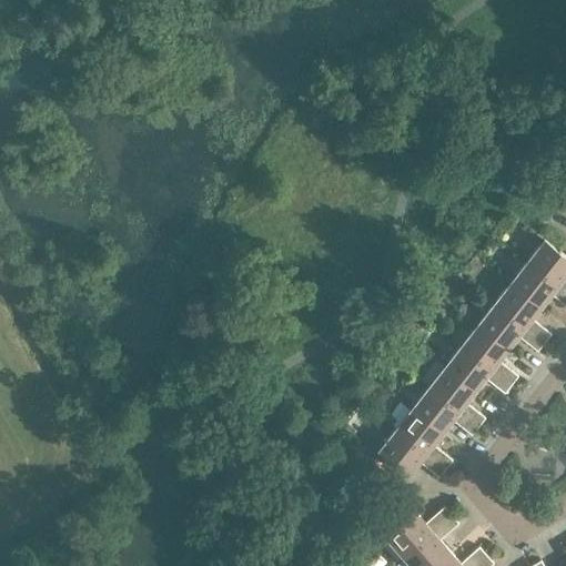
[(542,242),(525,263),(565,295),(565,282),(561,279),(565,271),(565,259),(542,241),(542,242)]
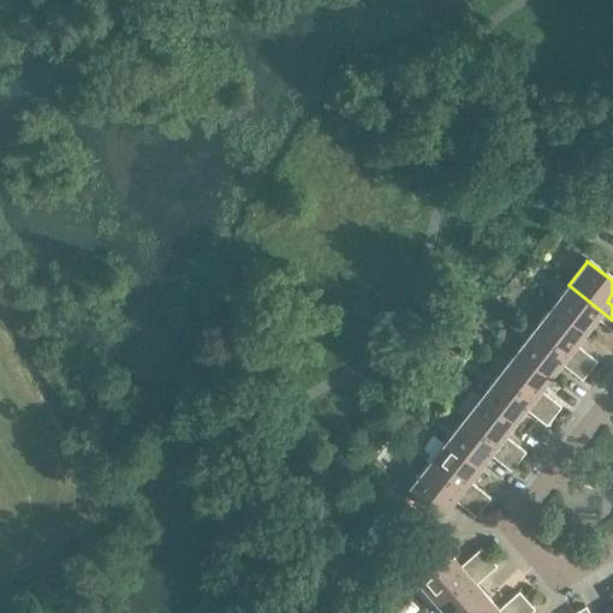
[(551,308),(583,333),(594,319),(612,333),(612,320),(569,285),(551,308)]
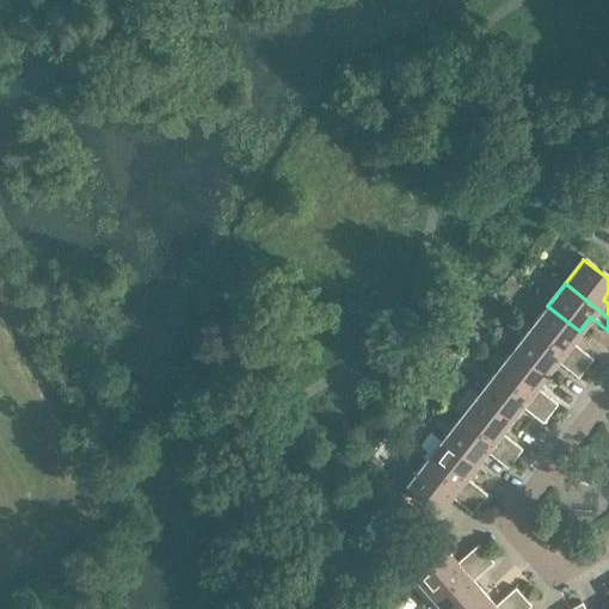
[(547,306),(530,327),(583,369),(590,361),(568,344),(579,331),(547,306)]
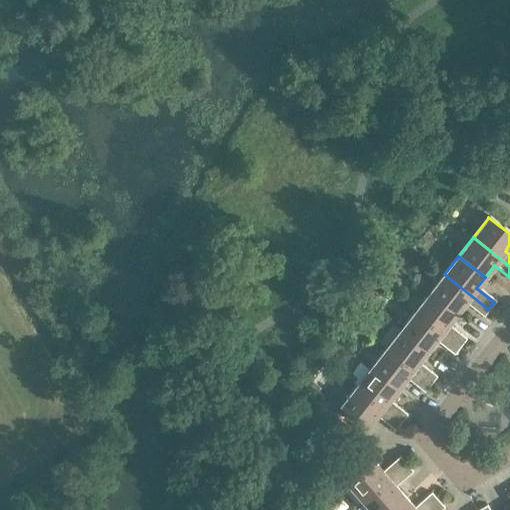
[(429,293),(456,313),(464,302),(483,316),(488,309),(444,274),(429,293)]
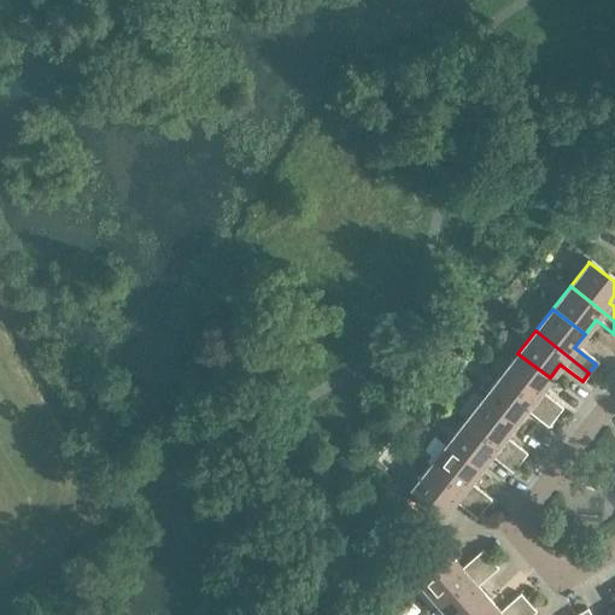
[(517,353),(501,376),(554,417),(561,409),(539,392),(550,378),(517,353)]
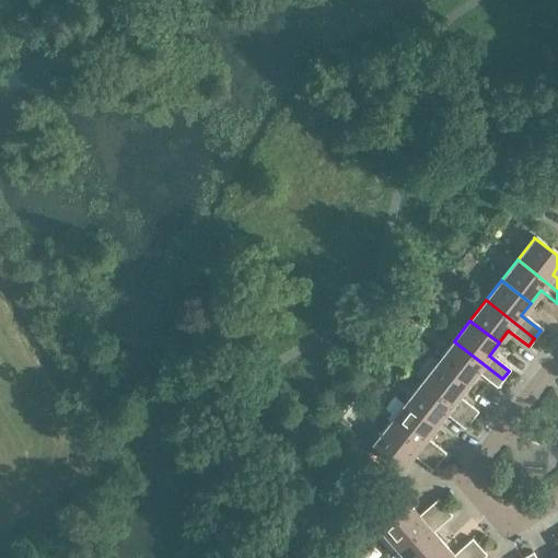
[(438,362),(466,384),(476,371),(496,387),(502,379),(454,341),(438,362)]
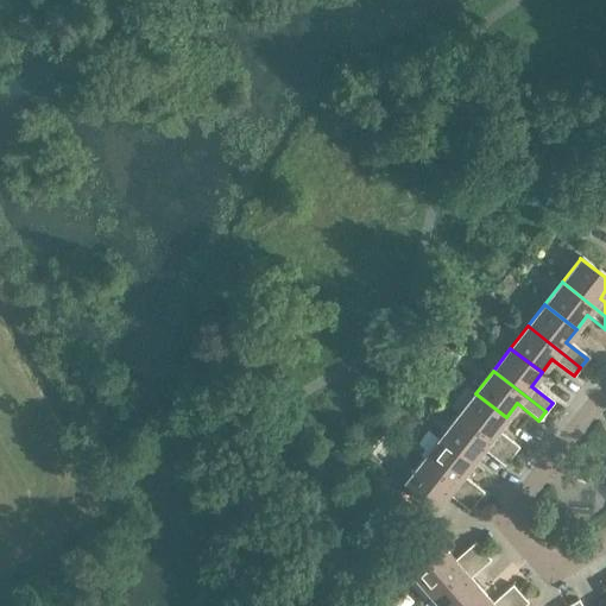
[(475,393),(458,415),(510,456),(517,448),(496,431),(506,417),(475,393)]
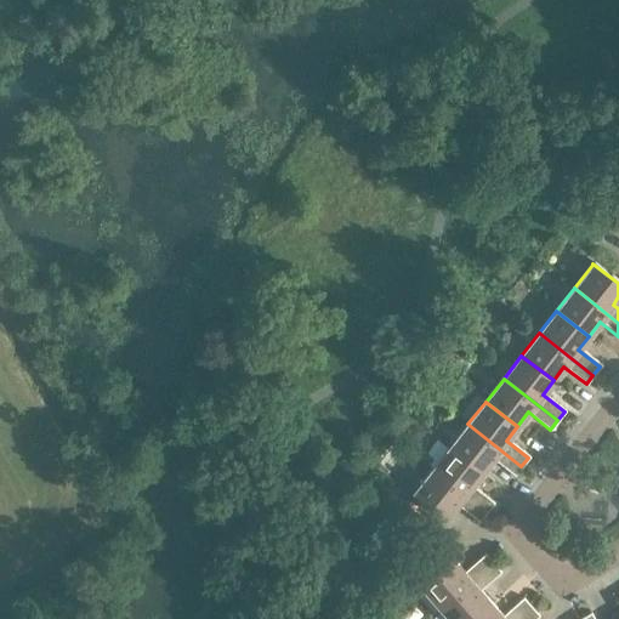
[(449,447),(482,472),(493,459),(515,476),(521,466),(467,424),(449,447)]
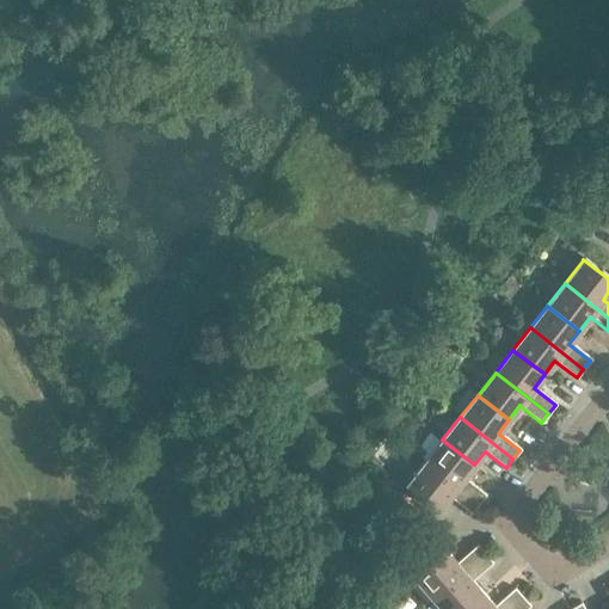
[(477,505),(484,497),(463,478),(474,465),(442,440),(424,463),(477,505)]
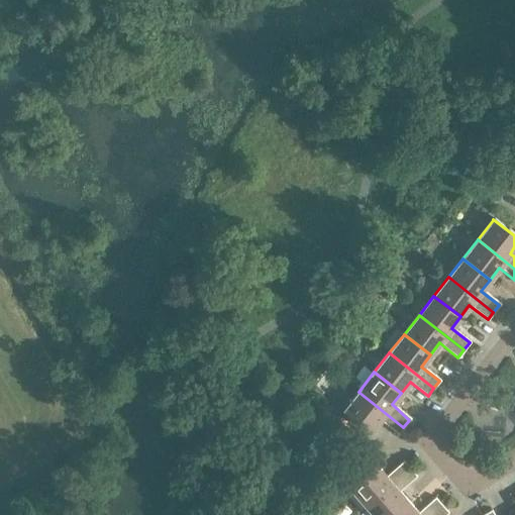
[(397,434),(403,427),(358,392),(343,411),(343,410),(342,411),(370,433),(371,432),(371,431),(379,420),(397,434)]
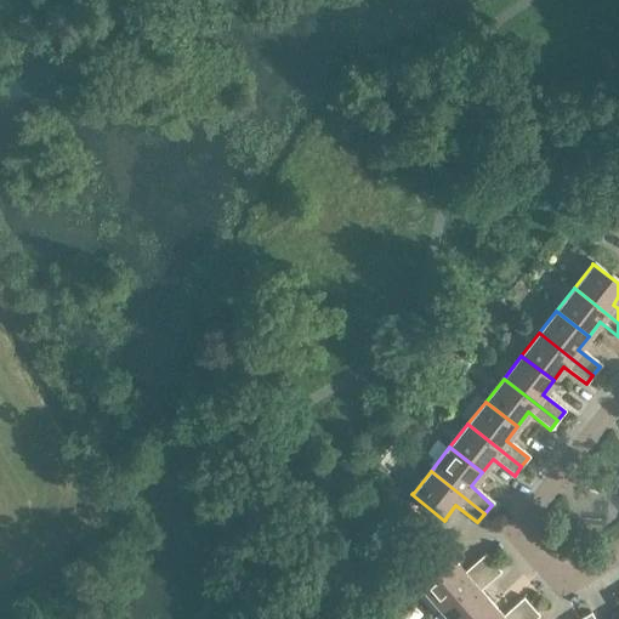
[(421,589),(439,609),(492,564),(484,556),(463,574),(452,561),(450,560),(419,588),(420,589),(421,589)]
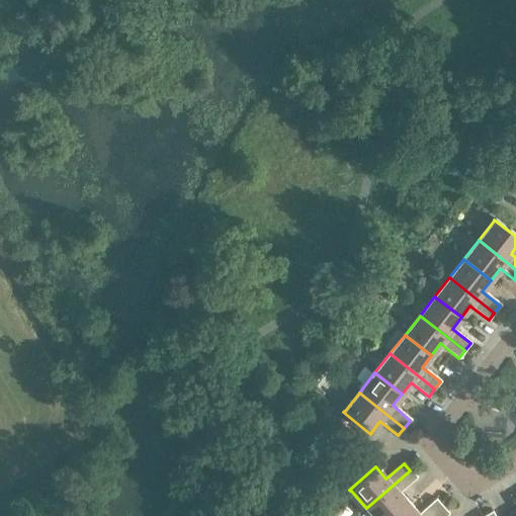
[(394,515),(408,504),(398,493),(416,478),(410,470),(366,508),(372,515),(394,515)]
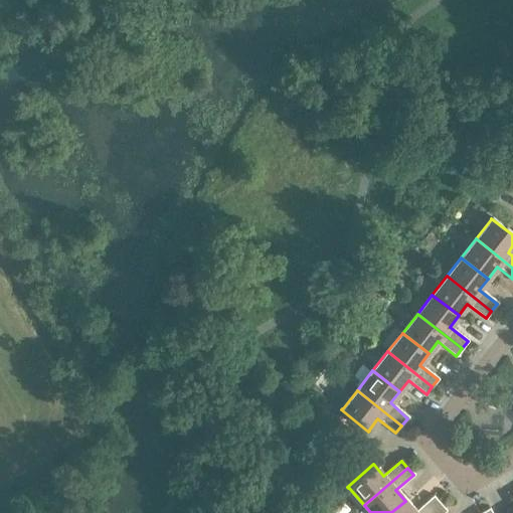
[(429,512),(439,504),(433,497),(415,512),(405,501),(391,512),(429,512)]
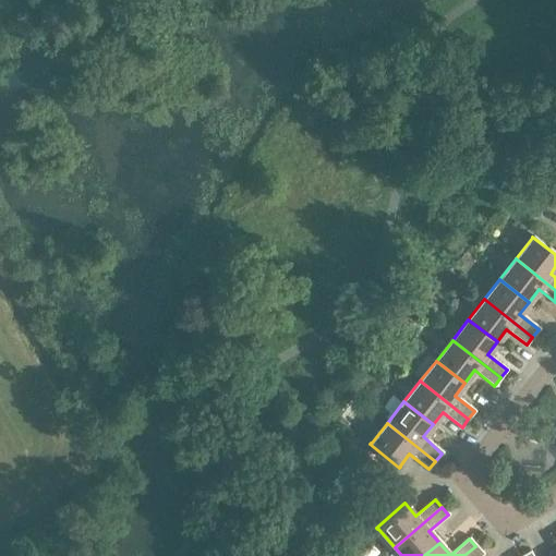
[(481,555),(482,554),(475,546),(464,555),(481,555)]
